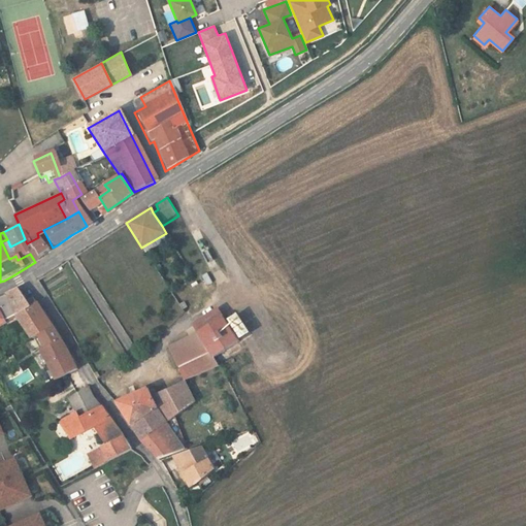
[(27,243),(25,239),(10,247),(15,256),(18,260),(30,254),(35,262),(40,258),(47,253),(38,237),(27,243)]
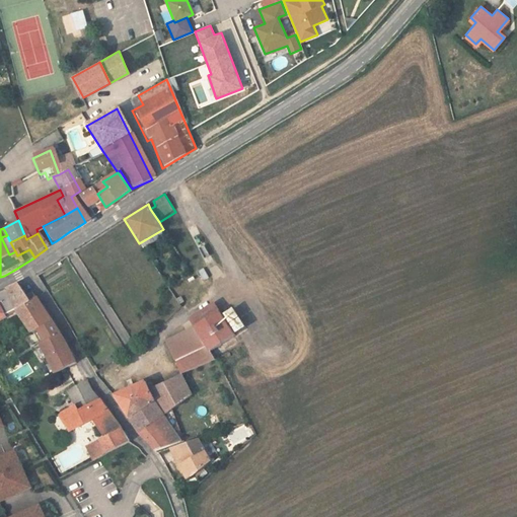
[(15,313),(25,306),(17,299),(8,289),(3,291),(9,303),(7,305),(12,314),(15,313)]
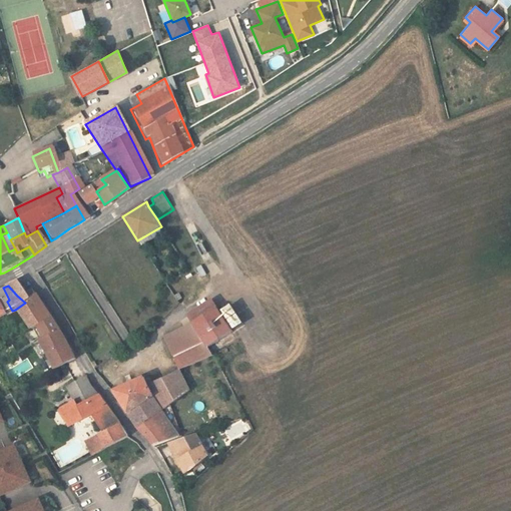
[(23,293),(17,296),(25,303),(32,316),(21,322),(25,330),(33,325),(45,318),(37,305),(23,293)]
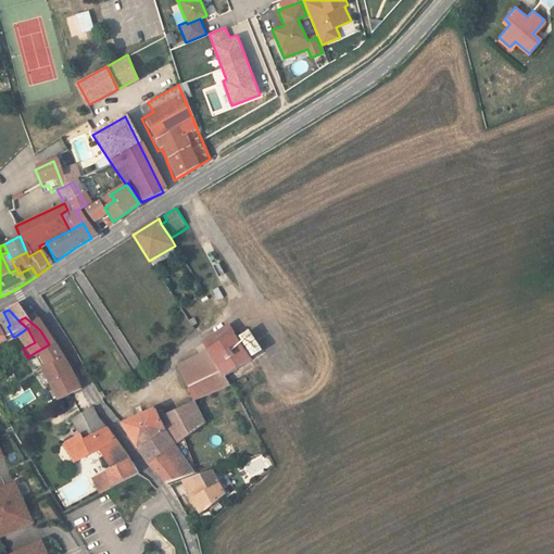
[(229,319),(201,337),(206,345),(224,374),(251,355),(229,319)]
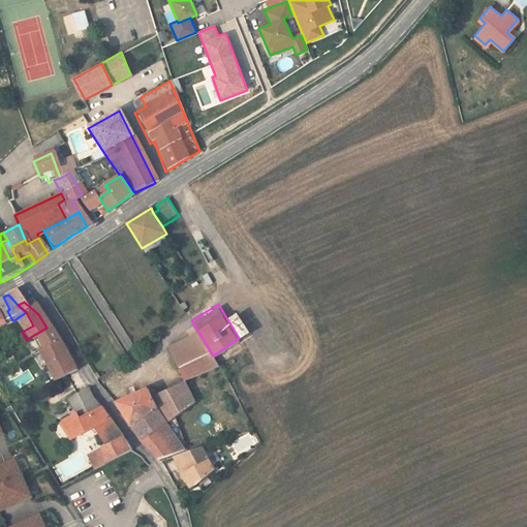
[(16,319),(22,332),(33,326),(26,312),(16,319)]
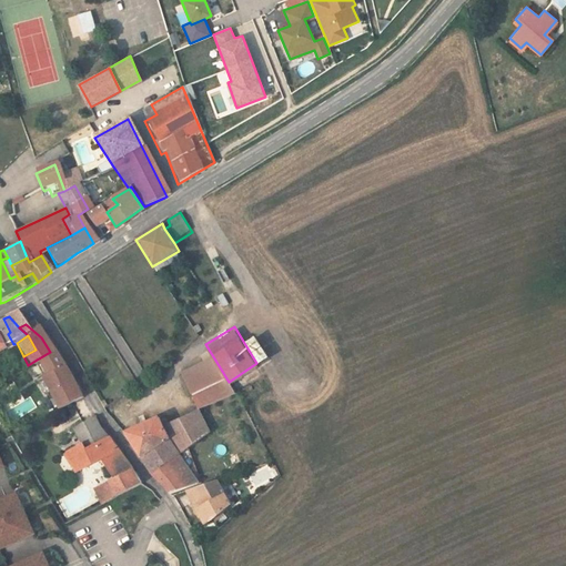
[(44,393),(53,410),(76,400),(64,378),(50,352),(37,360),(43,373),(37,376),(33,372),(28,374),(39,396),(44,393)]
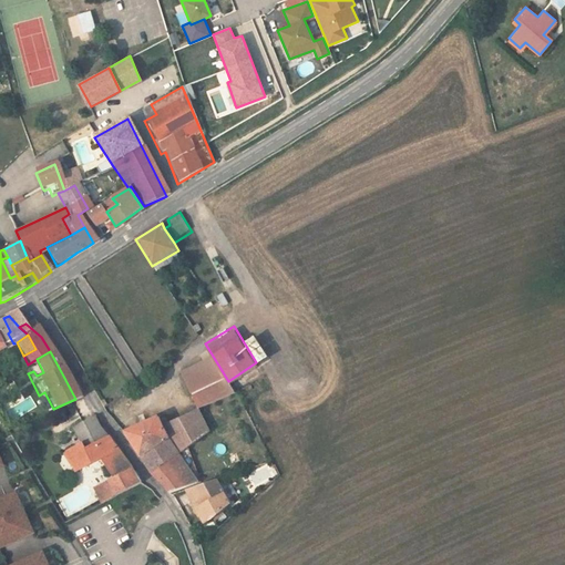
[(195,410),(216,400),(234,391),(228,381),(211,352),(182,372),(195,410)]
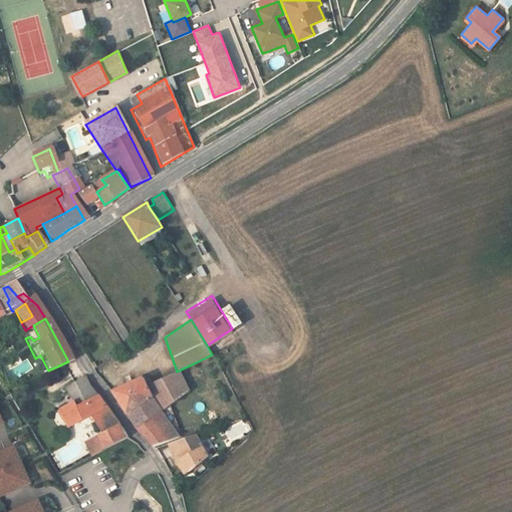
[(25,357),(12,367),(18,375),(31,365),(25,357)]
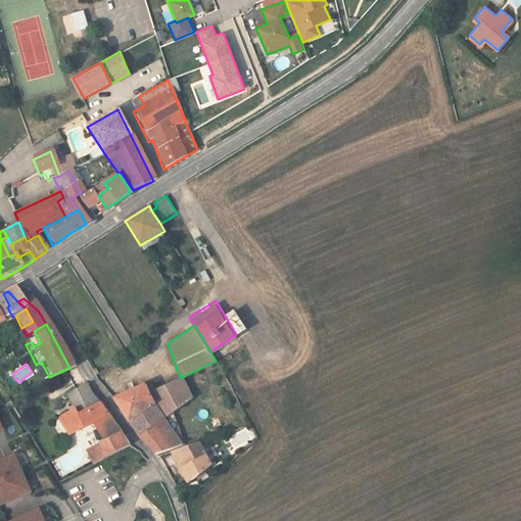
[(190,399),(180,378),(156,390),(153,385),(147,388),(144,383),(116,398),(141,438),(172,414),(190,399)]
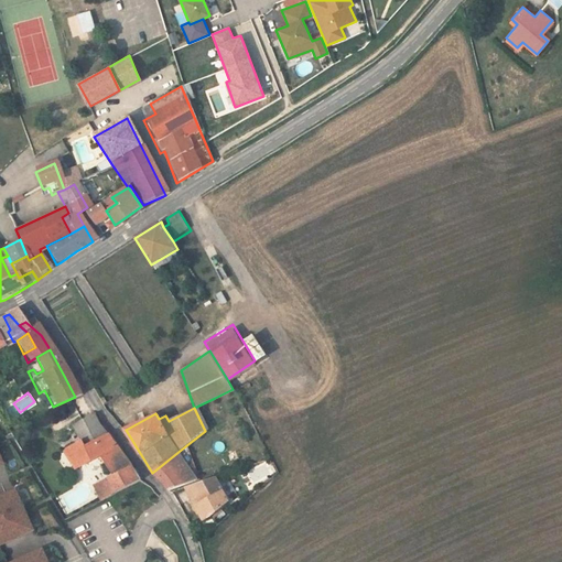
[(74,423),(83,439),(86,444),(108,432),(99,420),(95,411),(74,423)]
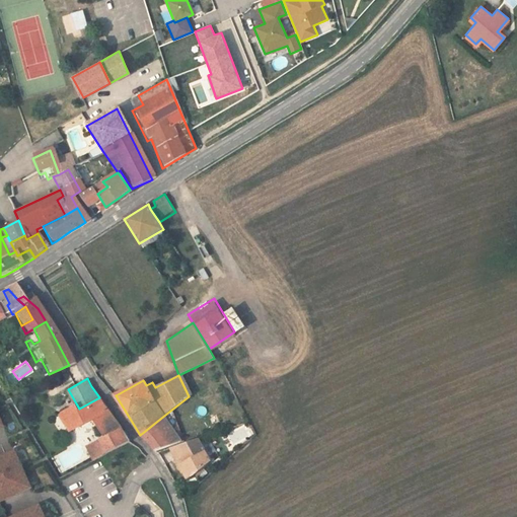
[(99,397),(79,409),(76,403),(61,412),(71,428),(93,417),(105,436),(121,428),(119,426),(112,417),(104,408),(99,397)]
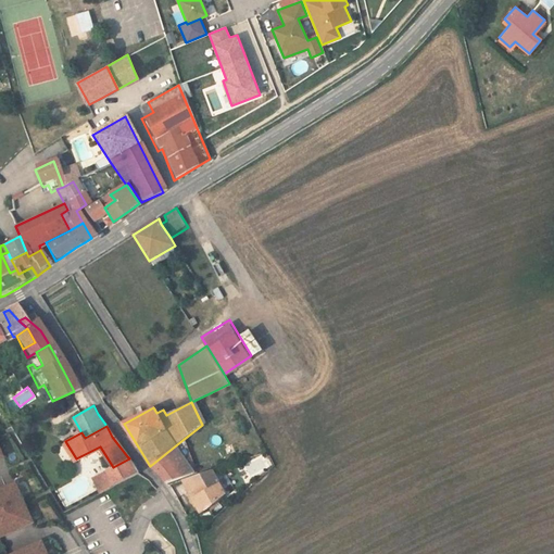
[(192,471),(183,440),(150,466),(156,475),(161,482),(192,471)]
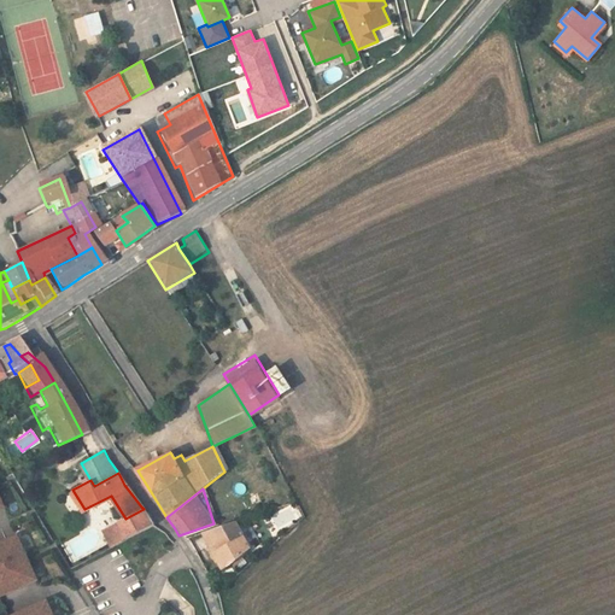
[(126,519),(118,523),(126,536),(152,520),(144,509),(126,519)]
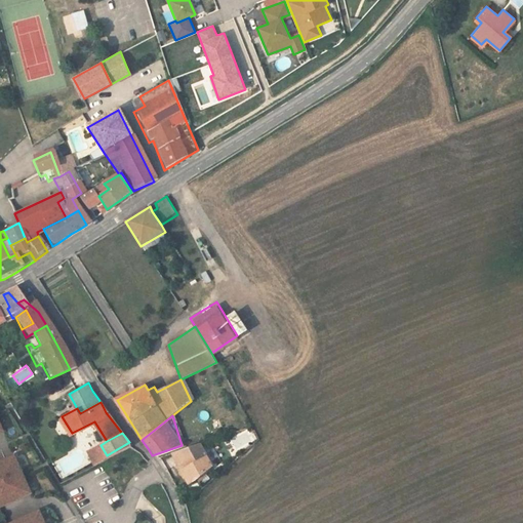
[(197,445),(172,454),(179,466),(176,468),(187,484),(211,468),(197,445)]
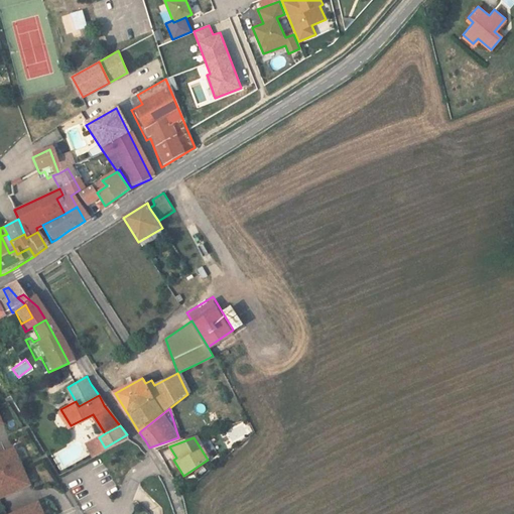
[(218,437),(212,440),(218,450),(223,447),(218,437)]
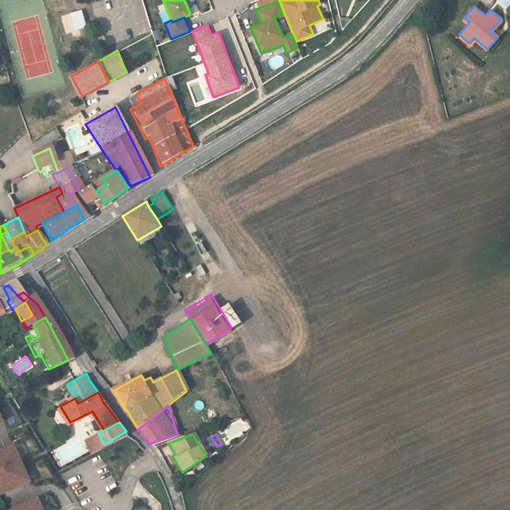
[(91,451),(101,445),(96,435),(85,439),(91,451)]
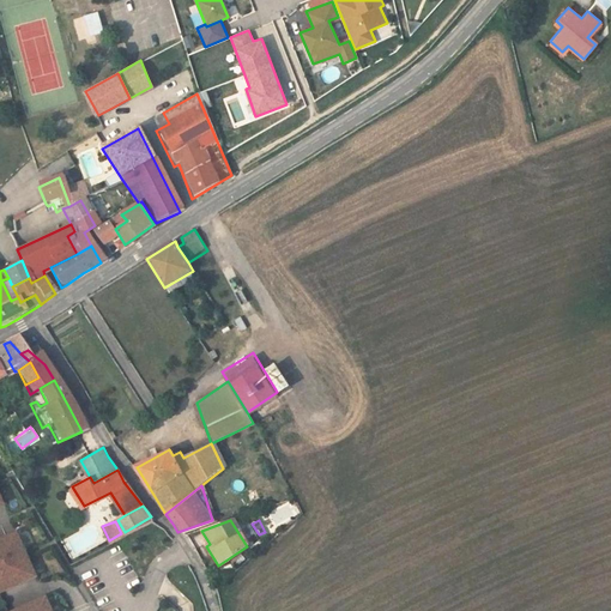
[(16,532),(0,539),(0,591),(36,575),(16,532)]
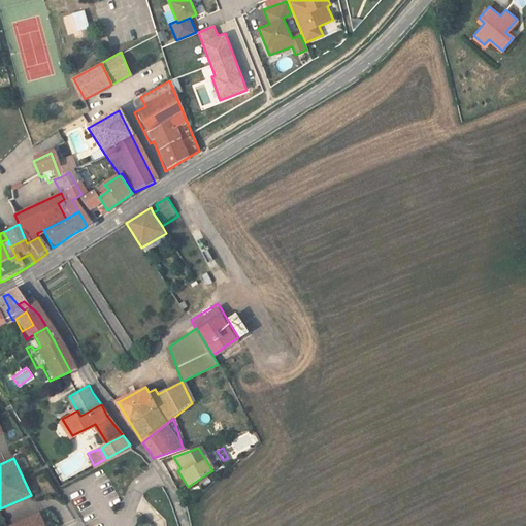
[(45,525),(40,514),(12,525),(45,525)]
